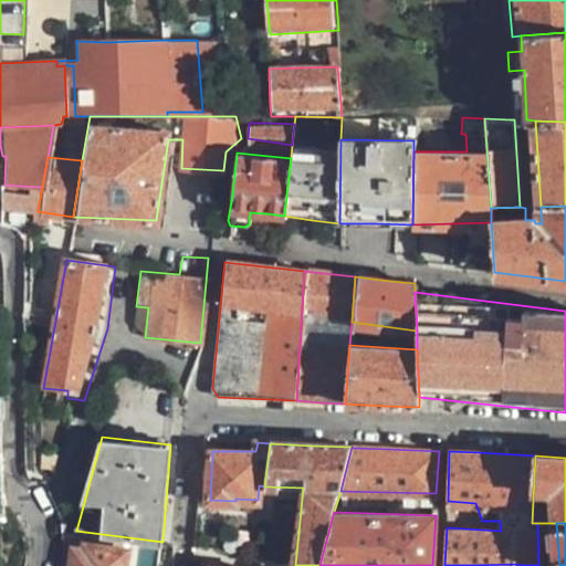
[(122,565),(123,547),(87,544),(86,549),(74,549),(72,565),(122,565)]
